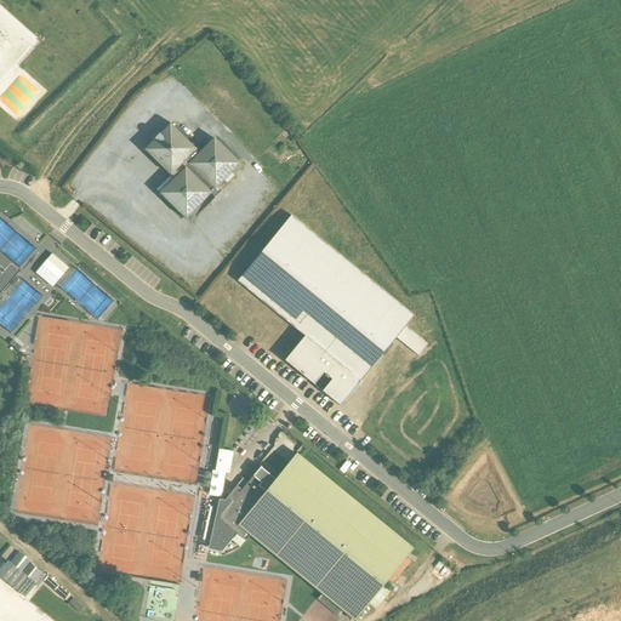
[(195,151),(170,124),(144,151),(170,176),(174,180),(159,194),(184,220),(210,194),(209,193),(212,189),(214,191),(223,182),(226,184),(234,176),(231,174),(239,164),(214,138),(198,154),(195,151)]
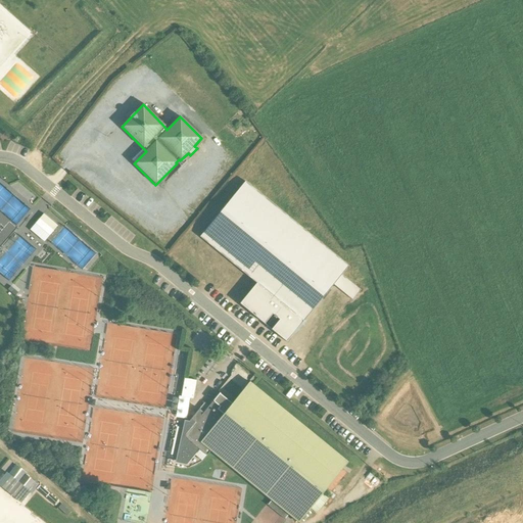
[(348,267),(244,182),(199,237),(256,284),(239,304),(286,342),(333,285),(351,300),(360,291),(341,275),(348,267)]
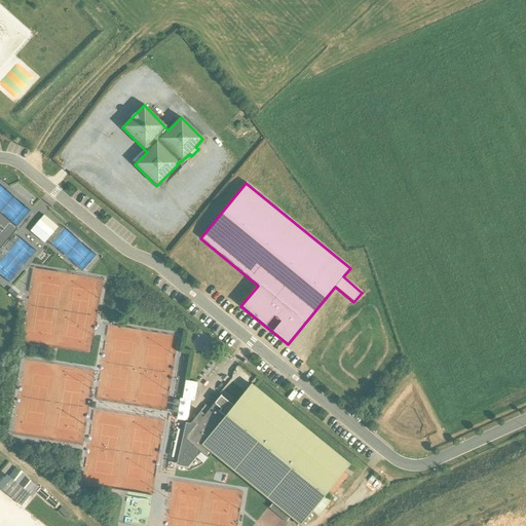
[(58,227),(43,215),(30,231),(44,243),(58,227)]
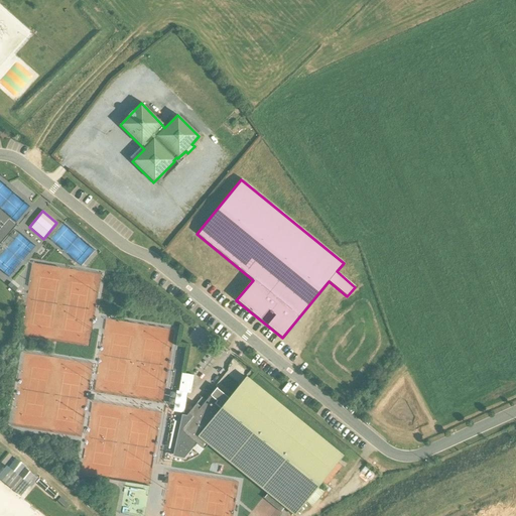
[(0,243),(16,226),(0,212),(0,243)]
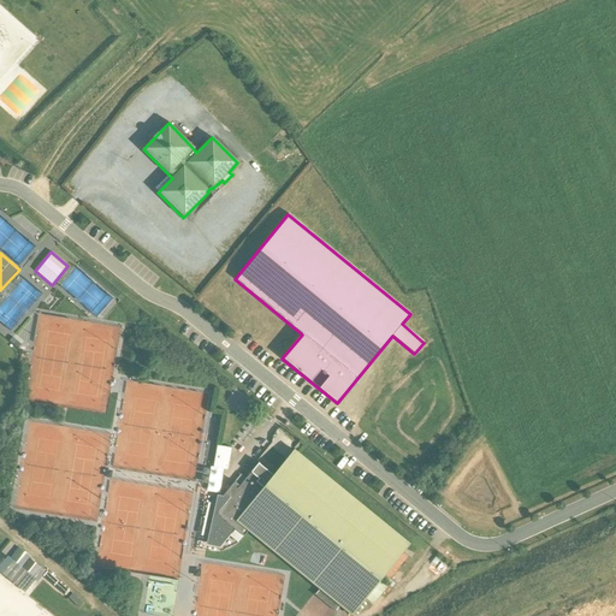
[(213,468),(227,471),(231,449),(217,446),(213,468)]
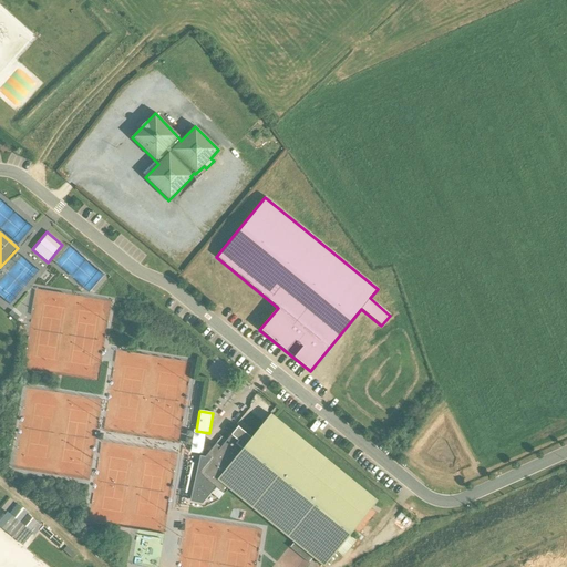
[(377,502),(270,414),(251,439),(237,428),(226,441),(220,437),(204,457),(202,457),(199,456),(189,502),(202,505),(210,494),(218,500),(218,501),(224,495),(228,490),(294,544),(289,548),(308,564),(311,558),(321,566),(323,566),(336,552),(342,557),(357,539),(350,534),(377,502)]
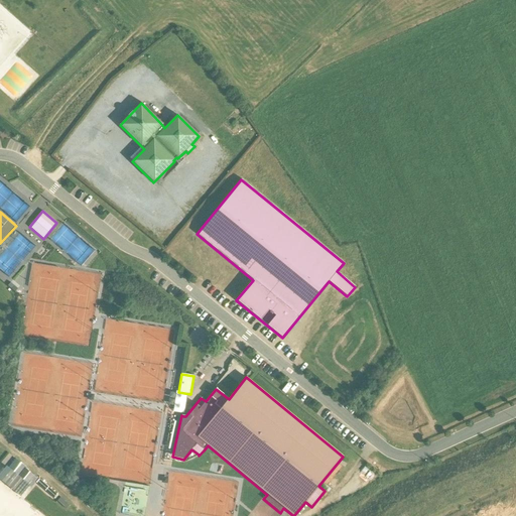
[(6,467),(0,474),(0,480),(21,497),(28,487),(31,489),(35,483),(54,500),(58,496),(38,479),(25,469),(26,468),(15,459),(8,468),(6,467)]
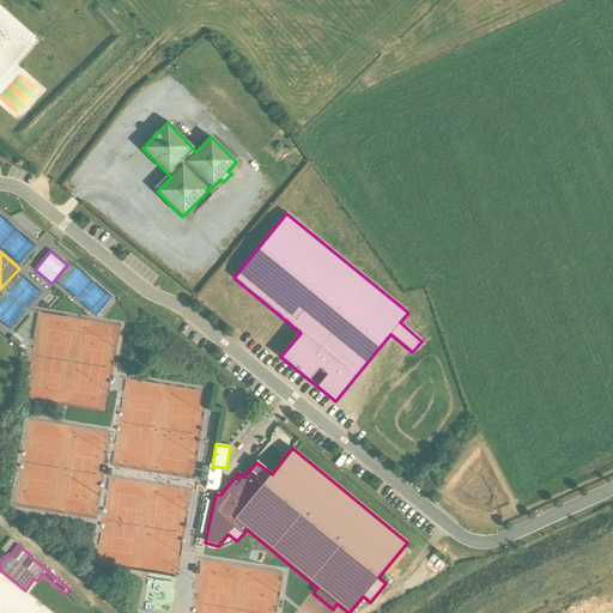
[(71,592),(67,595),(78,606),(83,601),(71,592)]
